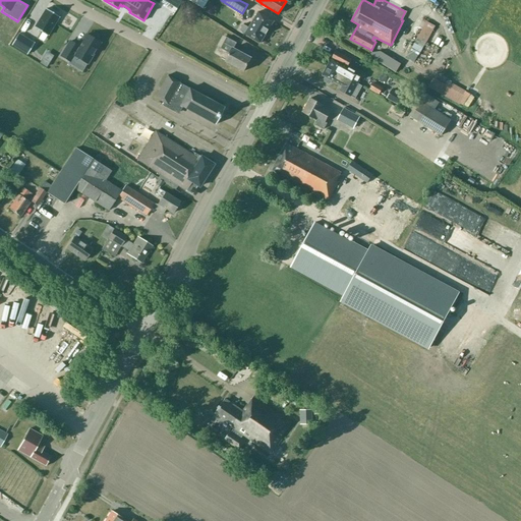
[(46,9),(35,27),(48,36),(59,17),(46,9)]
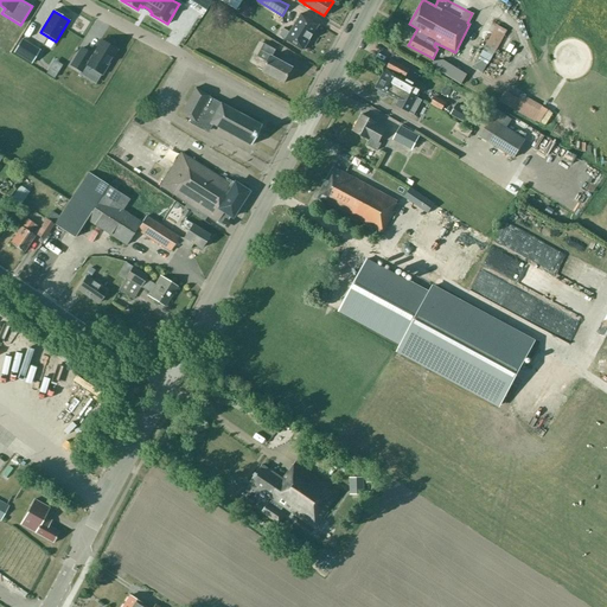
[(283,29),(280,34),(286,39),(304,50),(311,37),(319,24),(301,13),(293,26),(289,32),(283,29)]
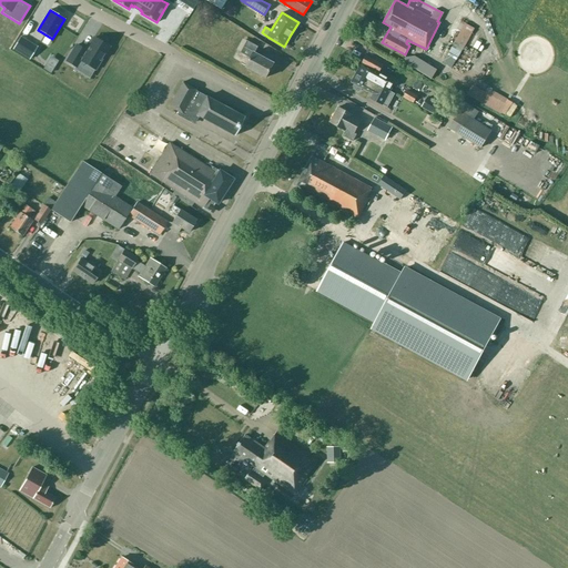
[(464,56),(476,33),(466,28),(454,50),(464,56)]
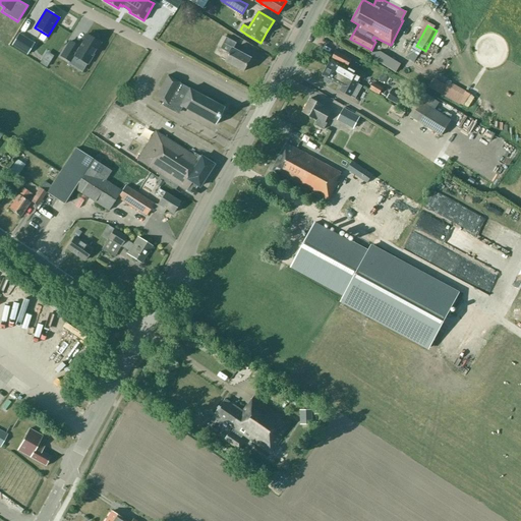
[(18,34),(11,45),(26,54),(34,43),(18,34)]
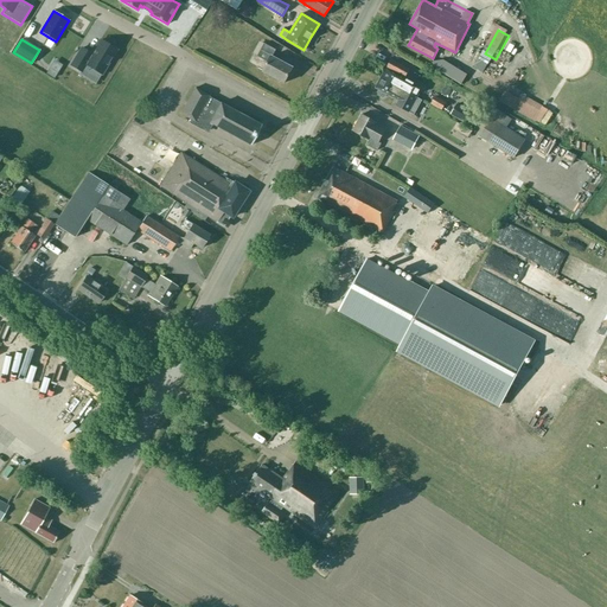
[(81,48),(71,65),(81,71),(85,64),(101,74),(116,50),(100,40),(91,55),(81,48)]
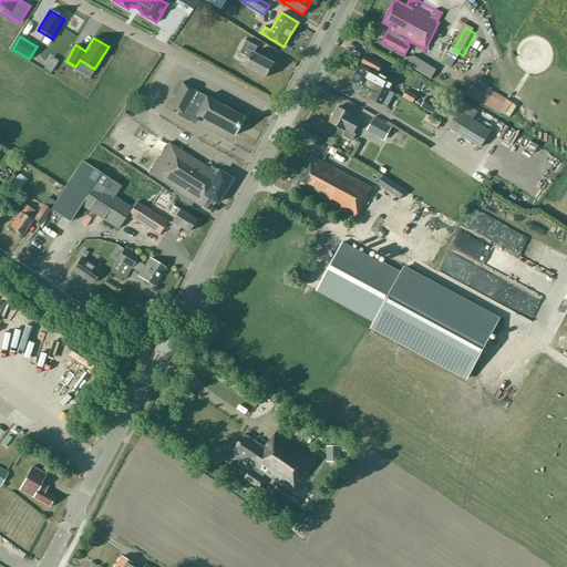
[(250,58),(246,66),(266,78),(274,63),(255,52),(257,47),(247,41),(240,52),(250,58)]
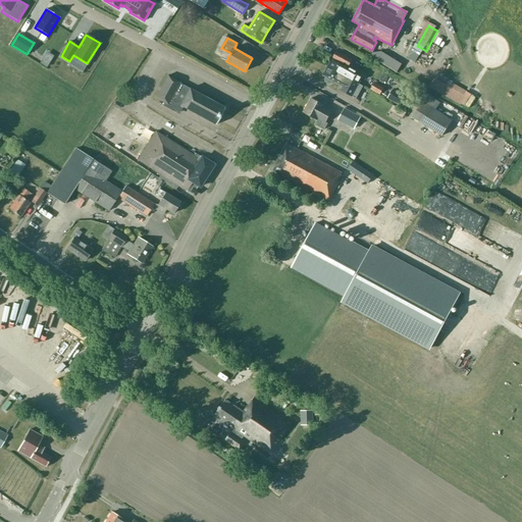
[(332,58),(327,66),(352,80),(353,79),(360,83),(364,75),(356,71),(354,75),(346,71),(352,59),(336,51),(332,58)]
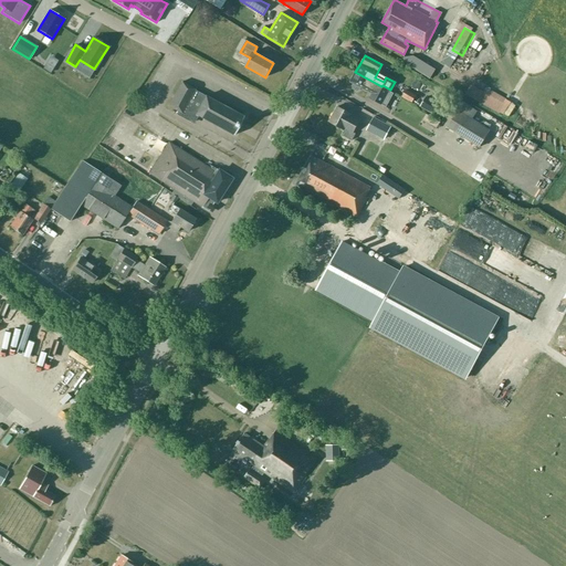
[(404,56),(401,61),(416,70),(421,61),(412,55),(404,56)]
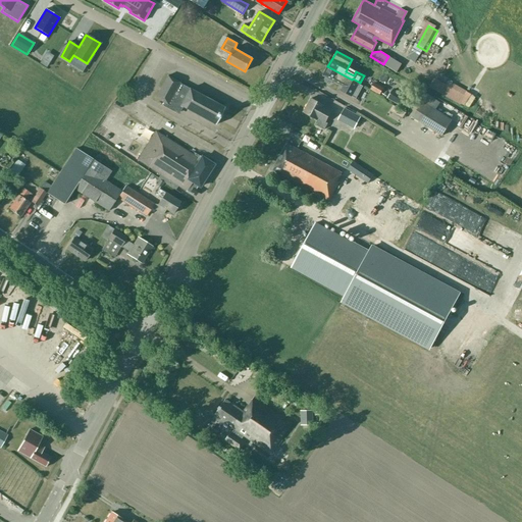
[(357,59),(354,63),(363,68),(366,63),(357,59)]
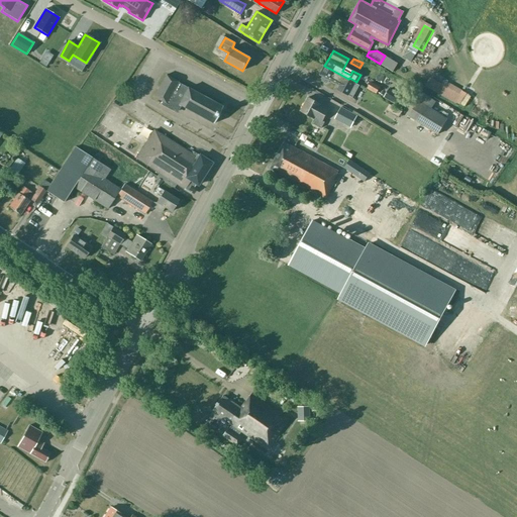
[(324,66),(320,75),(322,76),(321,78),(321,81),(325,83),(328,82),(329,80),(340,85),(337,90),(348,95),(355,83),(348,79),(324,66)]
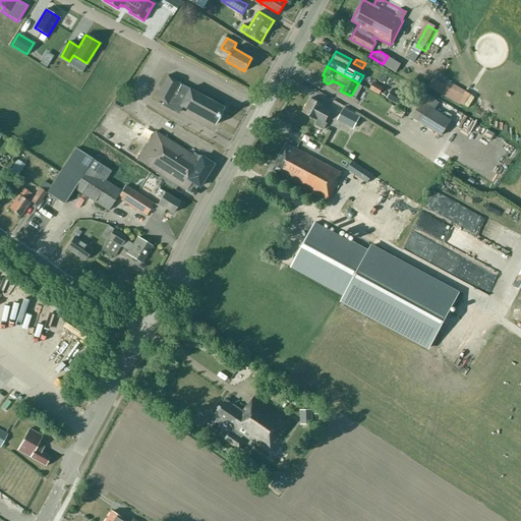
[(167,75),(155,98),(164,103),(162,106),(176,113),(180,106),(215,125),(224,108),(179,83),(179,82),(167,75)]
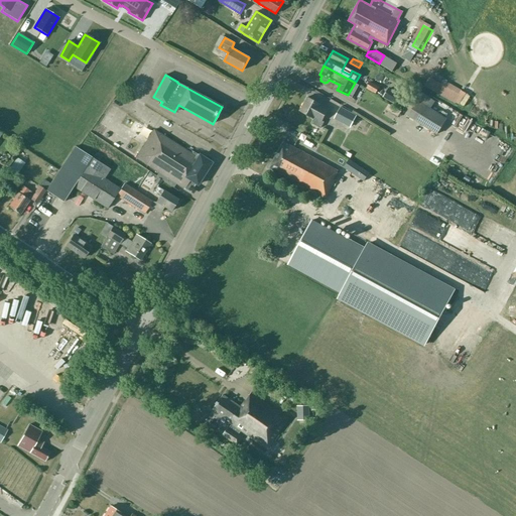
[(457,108),(462,99),(428,82),(424,91),(457,108)]
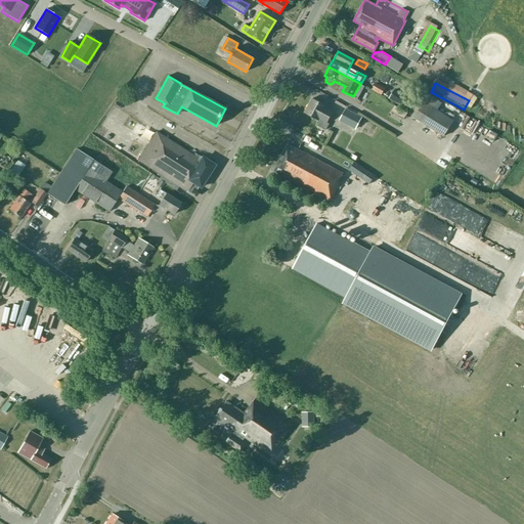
[(394,90),(389,98),(407,110),(412,100),(394,90)]
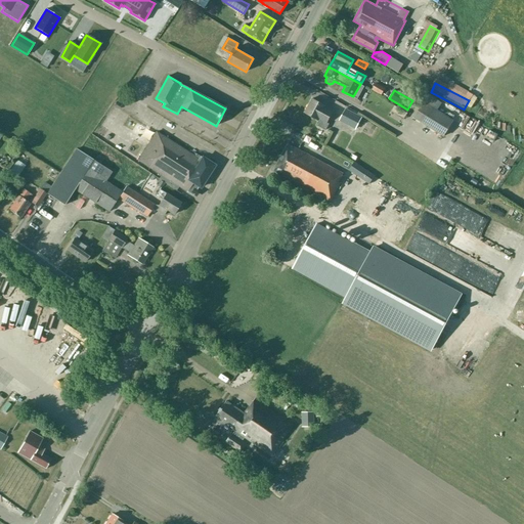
[(312,98),(304,113),(318,121),(316,125),(325,130),(328,125),(329,125),(329,124),(326,123),(333,112),(325,107),(326,106),(312,98)]
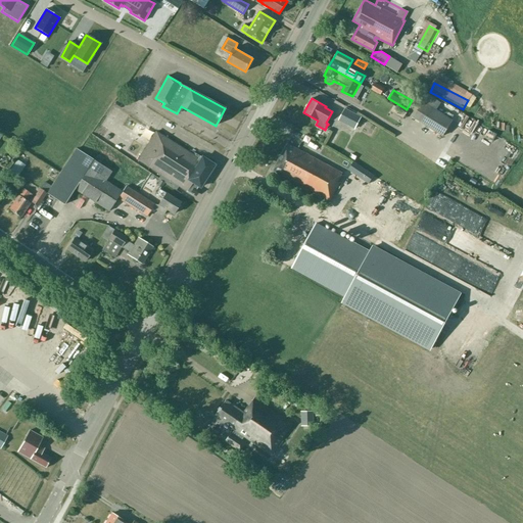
[(443,135),(453,120),(423,101),(414,116),(443,135)]
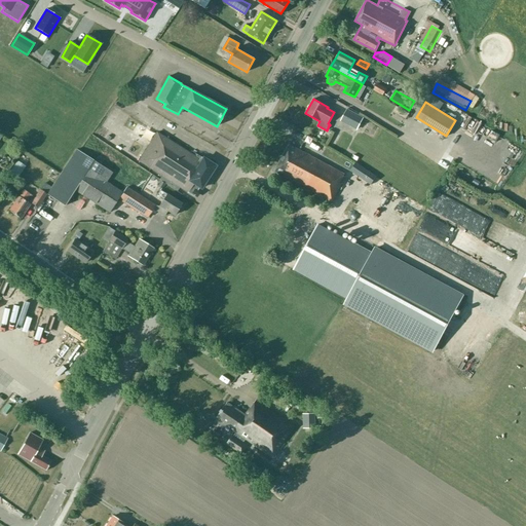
[(340,121),(357,129),(363,117),(346,109),(340,121)]
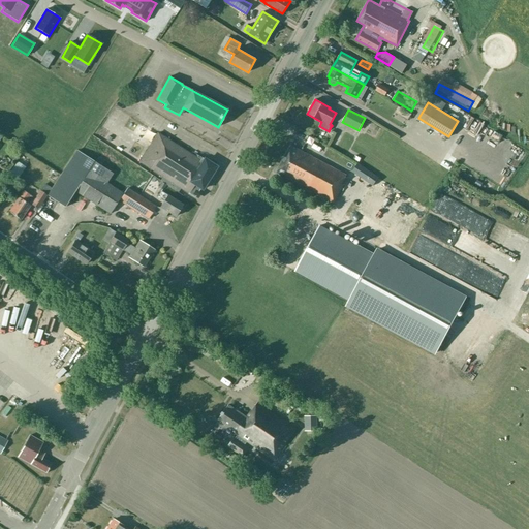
[(240,130),(252,126),(249,116),(237,120),(240,130)]
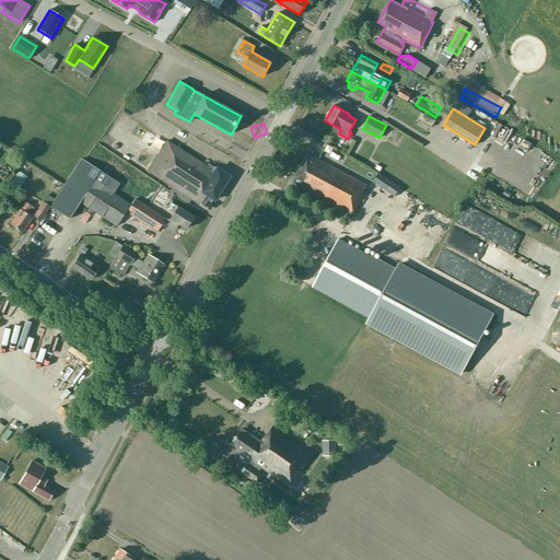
[(212,170),(178,149),(167,141),(158,158),(148,172),(206,209),(207,208),(209,209),(211,205),(210,203),(212,199),(213,200),(229,176),(213,167),(212,170)]
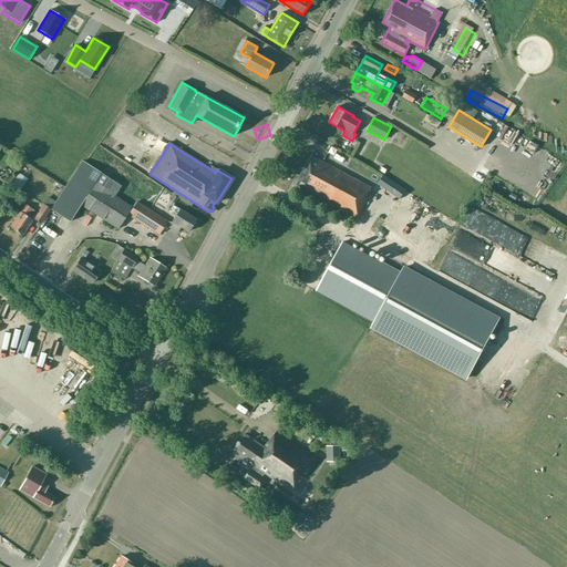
[(358,218),(369,197),(367,197),(371,188),(311,156),(296,185),(358,218)]
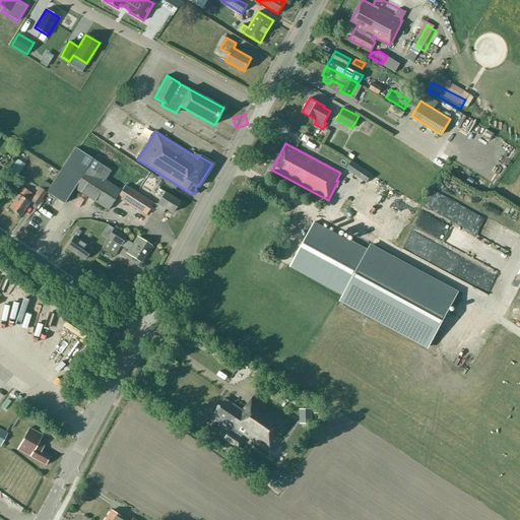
[(105,179),(111,170),(75,147),(46,192),(64,203),(73,188),(108,210),(121,190),(105,179)]
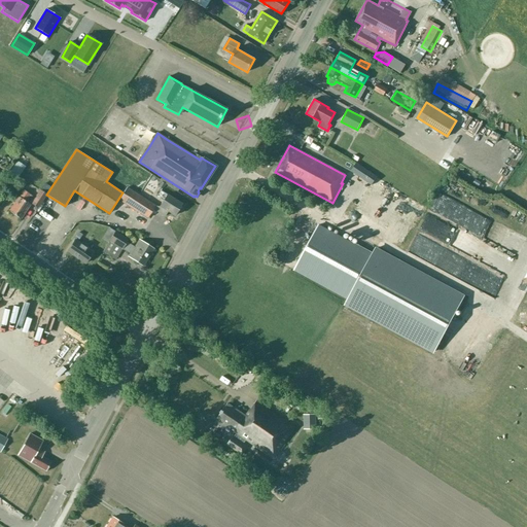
[(16,161),(23,164),(28,154),(22,151),(16,161)]
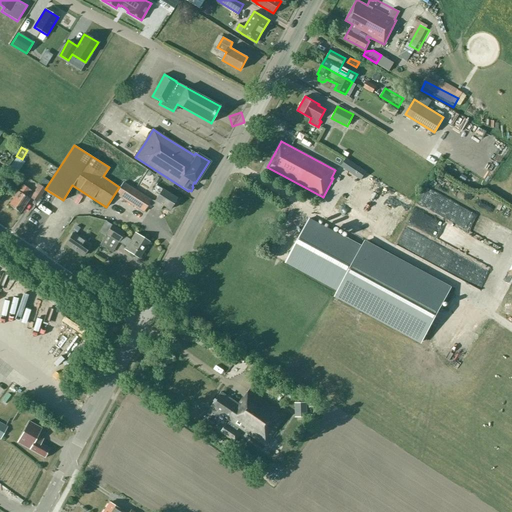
[(361,180),(364,174),(367,176),(369,173),(346,158),(340,167),(361,180)]
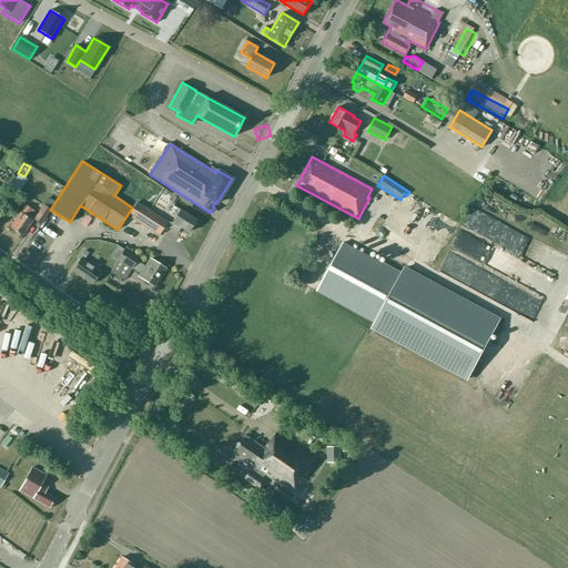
[(8,192),(3,199),(12,204),(17,198),(8,192)]
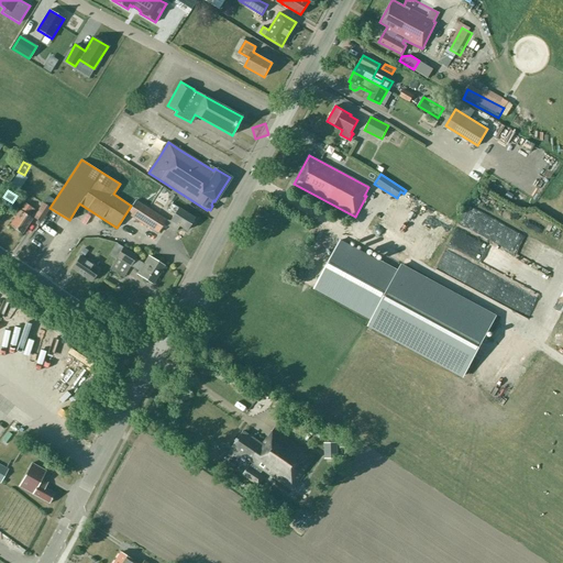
[(186,230),(194,219),(194,218),(178,208),(170,203),(167,210),(174,214),(170,220),(170,221),(166,220),(135,200),(127,213),(157,233),(163,223),(176,231),(179,225),(186,230)]
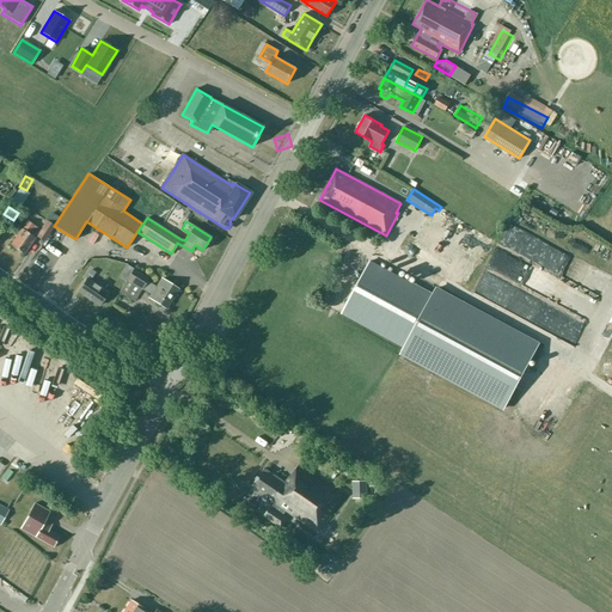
[(24,254),(36,236),(44,242),(54,226),(46,220),(40,230),(28,221),(22,228),(11,245),(24,254)]
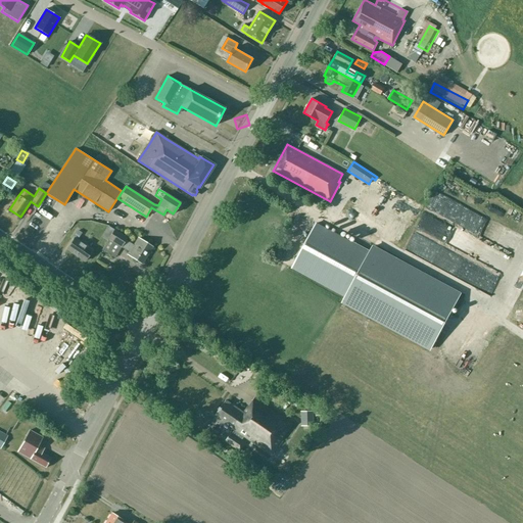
[(316,223),(291,268),(345,296),(370,252),(316,223)]
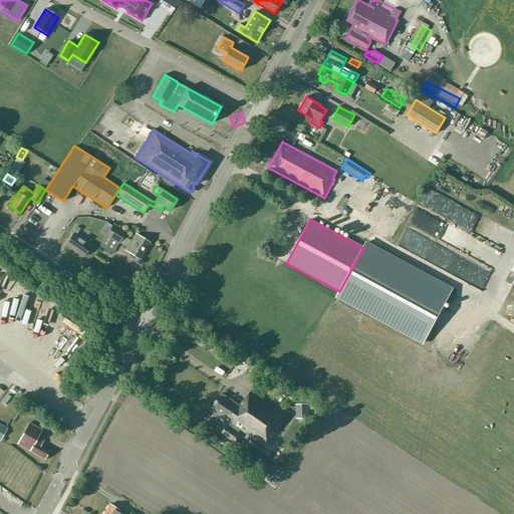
[(136,233),(131,241),(123,236),(125,234),(112,225),(107,222),(100,233),(105,236),(103,240),(113,247),(116,242),(119,243),(120,242),(124,244),(125,242),(129,244),(124,251),(140,259),(151,242),(136,233)]
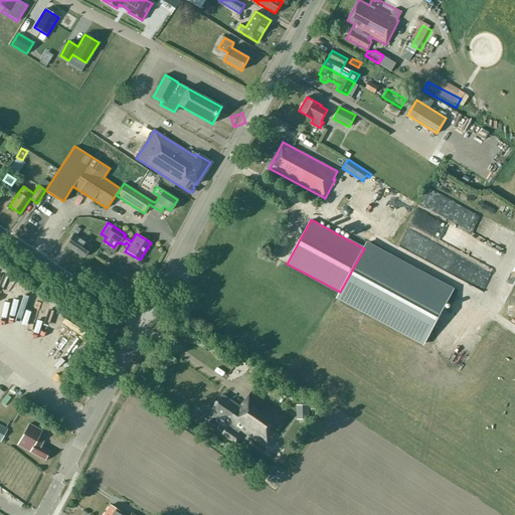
[(73,234),(65,245),(83,258),(91,246),(73,234)]
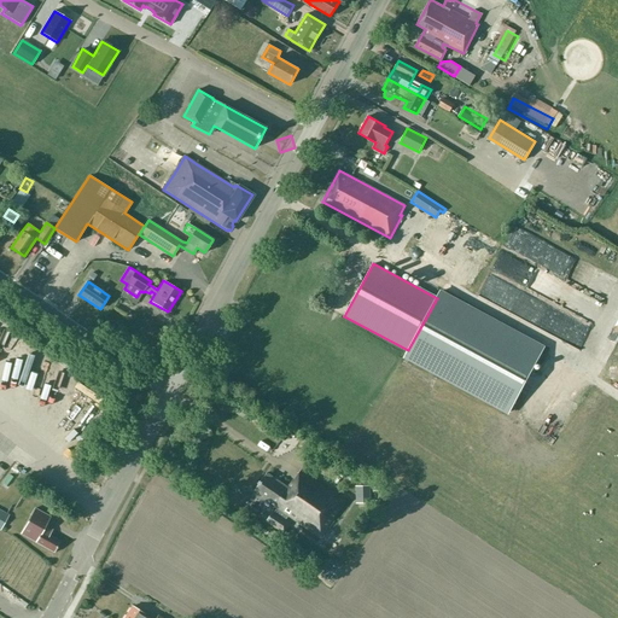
[(439,292),(437,298),(408,350),(406,356),(509,413),(543,349),(439,292)]
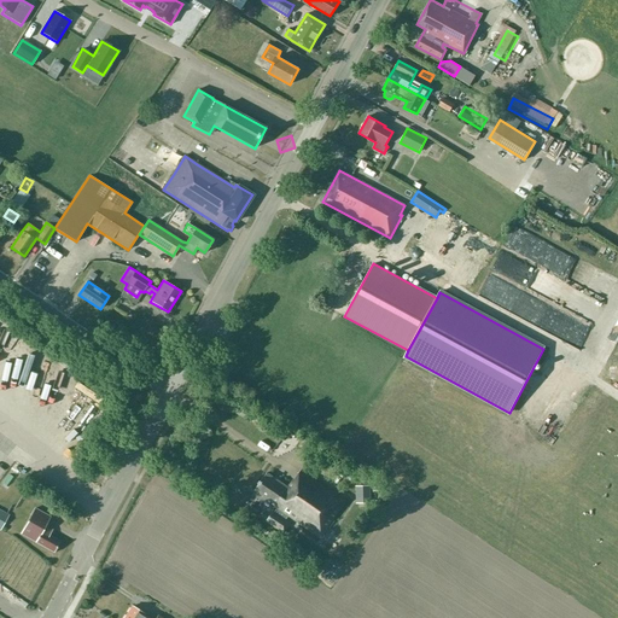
[(278,516),(281,511),(321,537),(345,502),(301,471),(295,481),(293,479),(289,488),(267,473),(255,490),(277,505),(275,506),(278,508),(274,513),(273,512),(266,520),(284,532),(290,524),(278,516)]
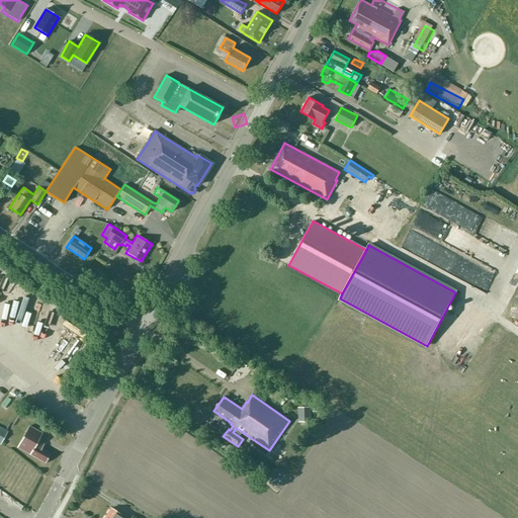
[(297,407),(297,422),(310,421),(310,407),(297,407)]
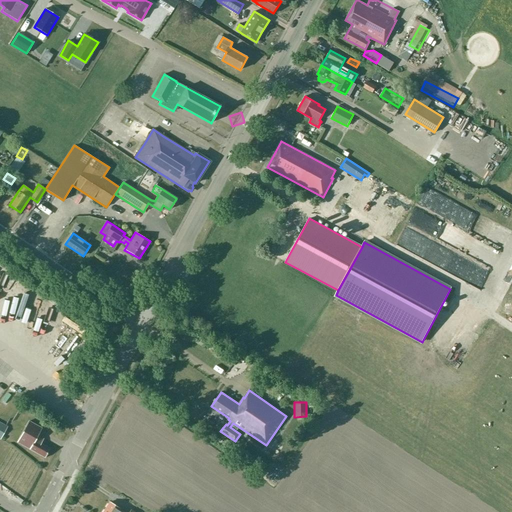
[(28,421),(17,442),(45,458),(50,449),(40,444),(43,439),(37,436),(41,428),(28,421)]
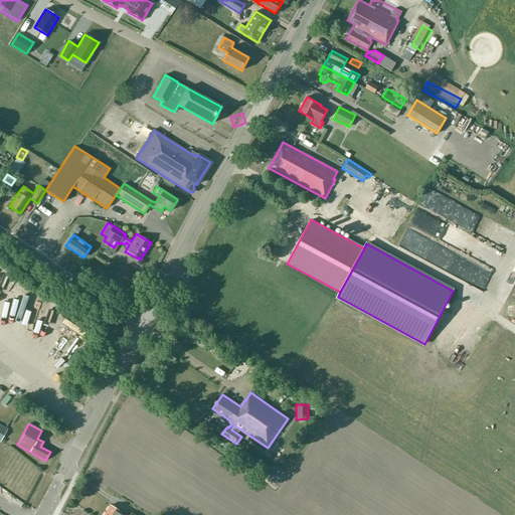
[(135,514),(131,513),(129,514),(125,514),(110,505),(103,514),(135,514)]
